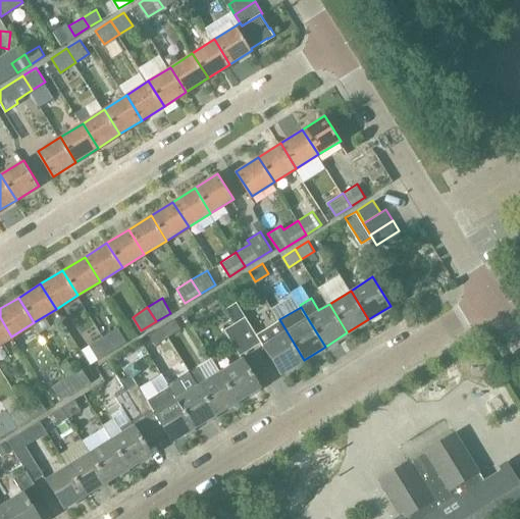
[(279,319),(256,333),(245,316),(236,322),(251,347),(261,341),(263,345),(281,373),(304,360),(279,319)]
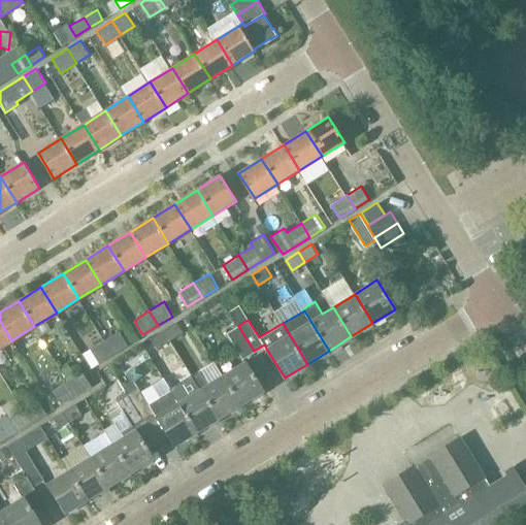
[(0,347),(11,340),(0,321),(0,347)]
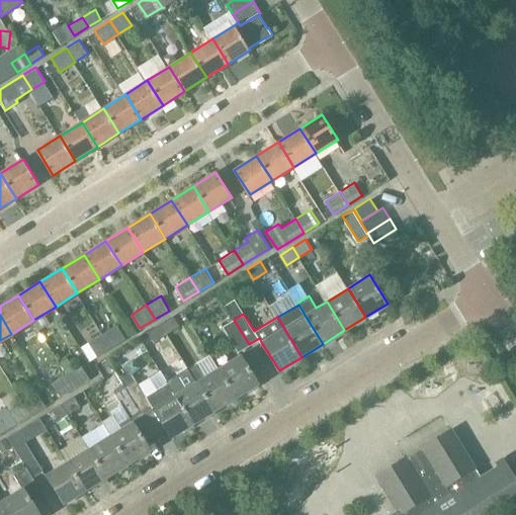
[(161,323),(167,333),(179,325),(173,315),(161,323)]
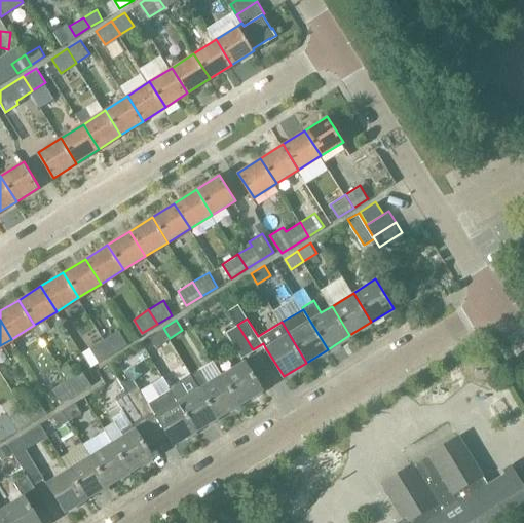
[(242,357),(253,349),(237,325),(226,331),(242,357)]
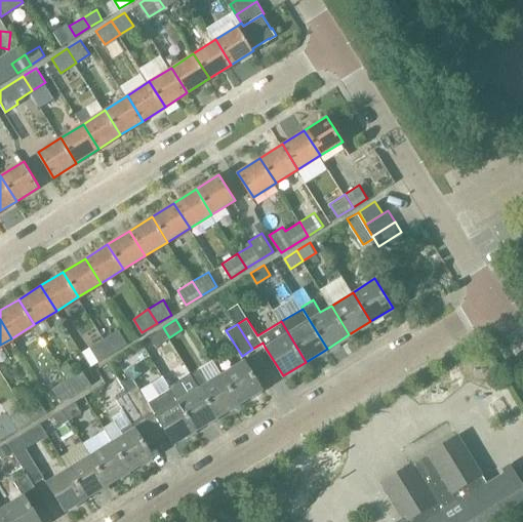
[(157,345),(169,337),(163,327),(150,334),(157,345)]
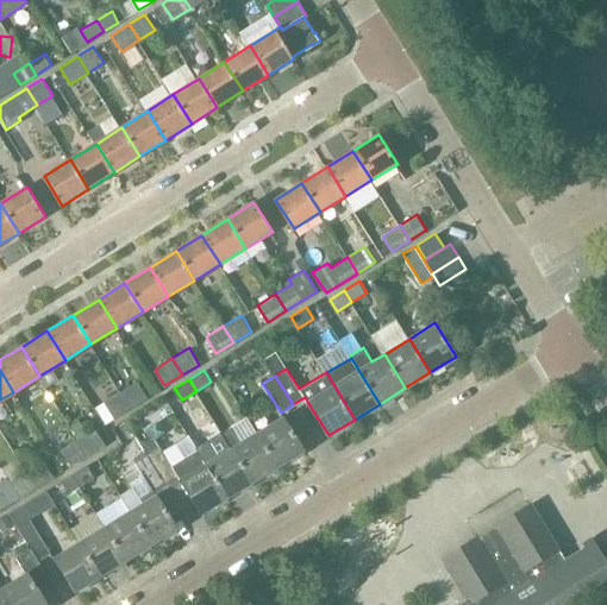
[(130,407),(148,396),(138,380),(120,391),(130,407)]
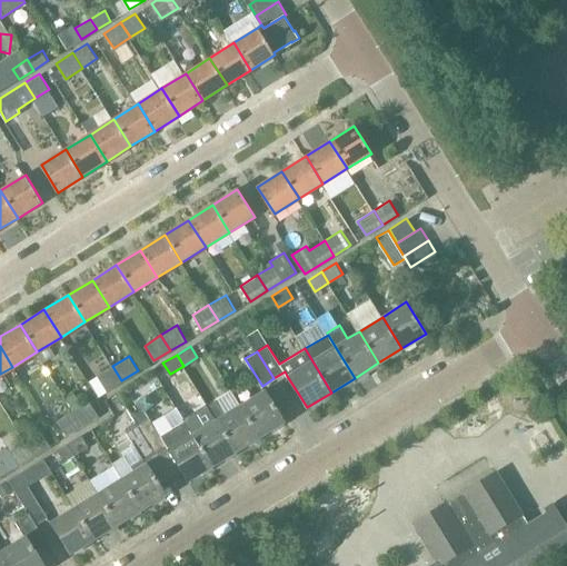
[(106,390),(121,380),(112,366),(97,376),(106,390)]
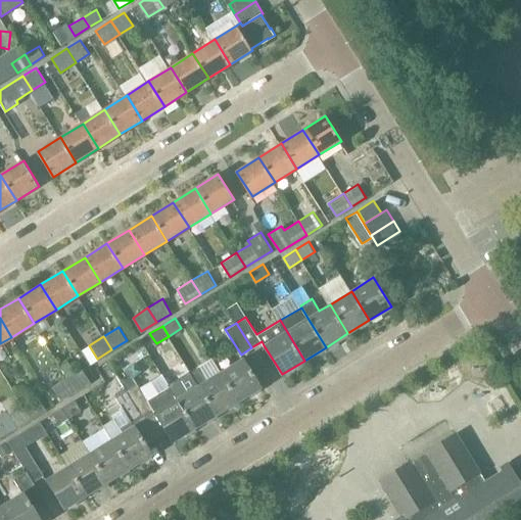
[(261,387),(256,381),(243,358),(221,372),(238,400),(261,387)]
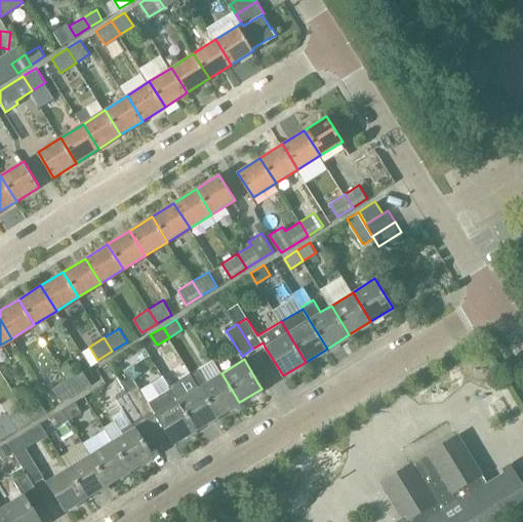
[(445,380),(453,388),(467,372),(458,365),(445,380)]
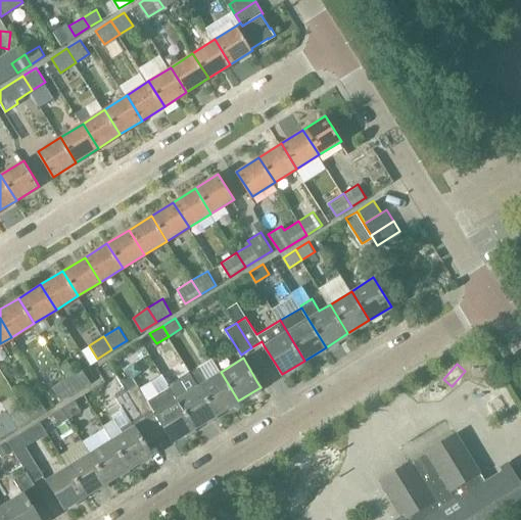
[(91,381),(83,367),(66,377),(76,390),(91,381)]
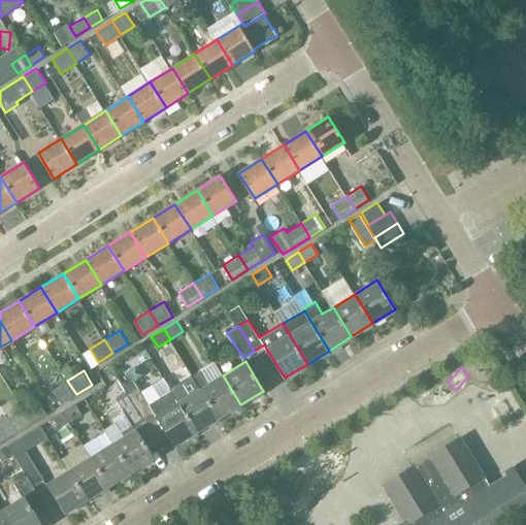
[(223,375),(208,384),(199,370),(192,374),(201,389),(217,415),(219,418),(240,404),(223,375)]
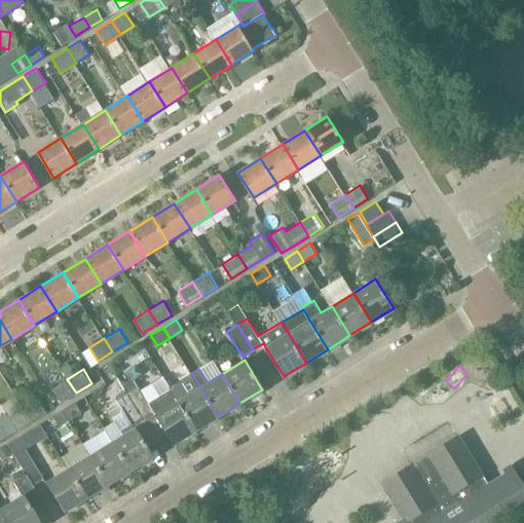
[(139,385),(146,398),(170,384),(162,372),(139,385)]
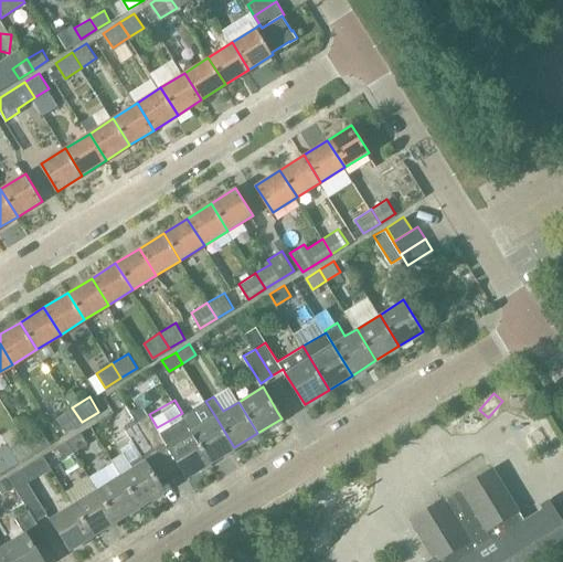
[(66,432),(82,422),(72,407),(56,416),(66,432)]
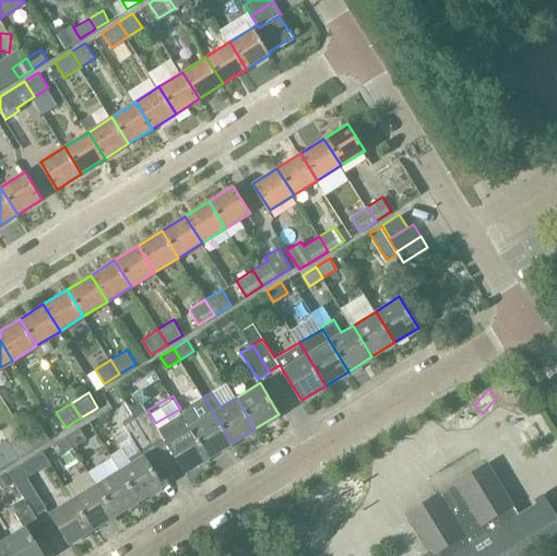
[(191,404),(180,411),(181,412),(180,412),(189,426),(205,452),(209,457),(232,442),(229,439),(213,412),(200,420),(191,404)]
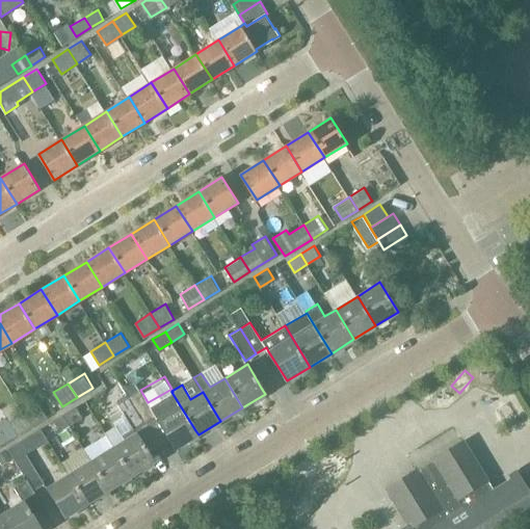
[(129,396),(144,422),(155,416),(149,406),(139,390),(129,396)]
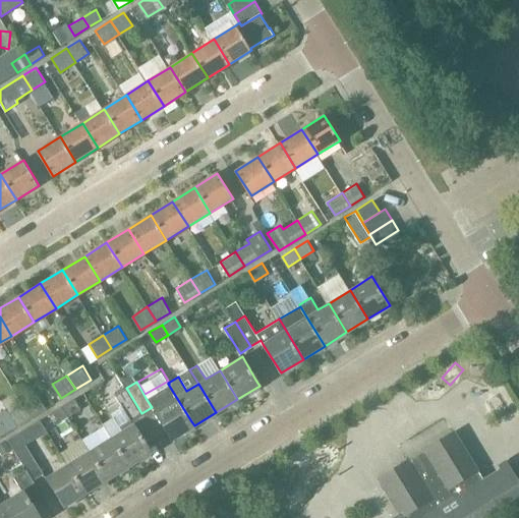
[(176,397),(168,384),(146,398),(152,407),(172,440),(194,425),(191,421),(176,397)]
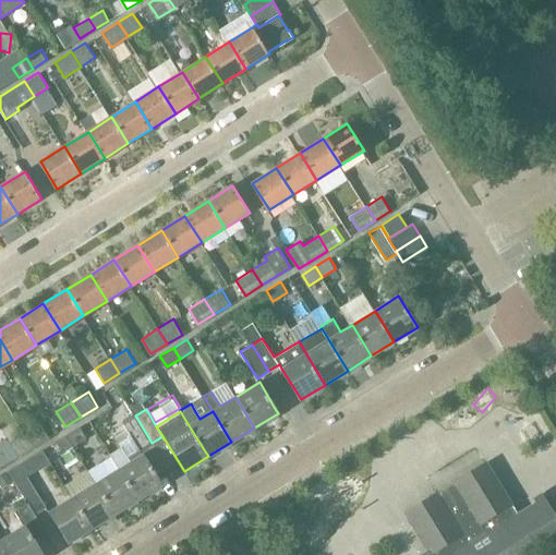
[(141,449),(152,443),(135,415),(123,423),(141,449)]
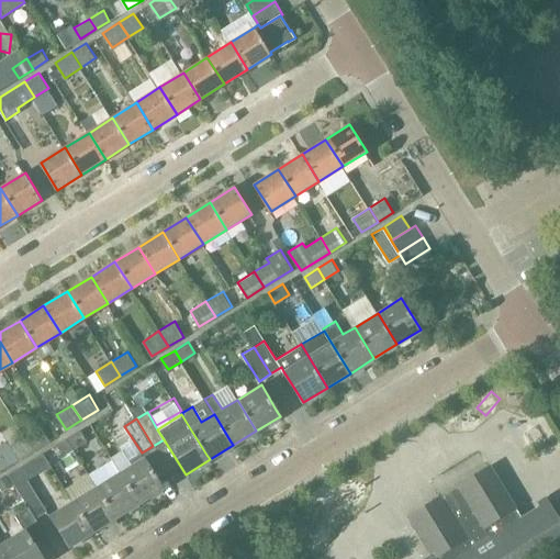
[(41,425),(25,434),(34,449),(51,439),(41,425)]
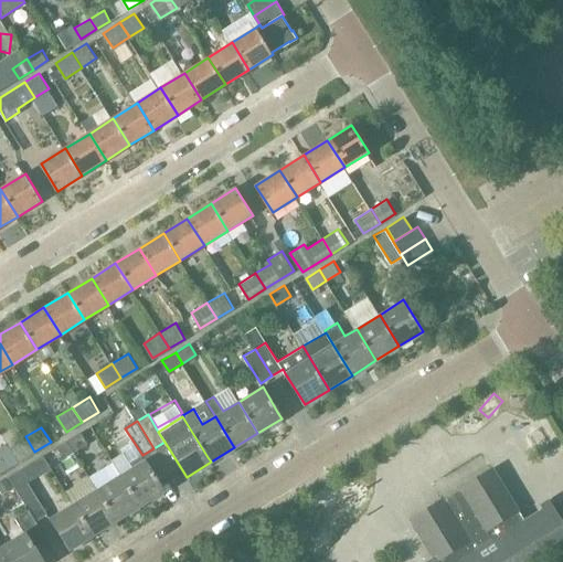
[(66,439),(74,451),(87,442),(81,431),(66,439)]
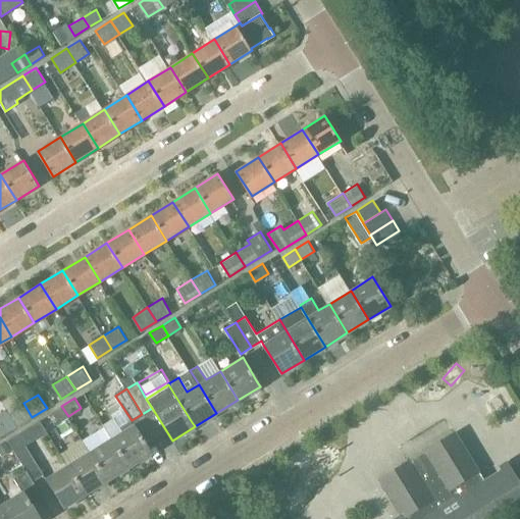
[(6,408),(0,411),(0,436),(32,417),(23,403),(9,412),(6,408)]
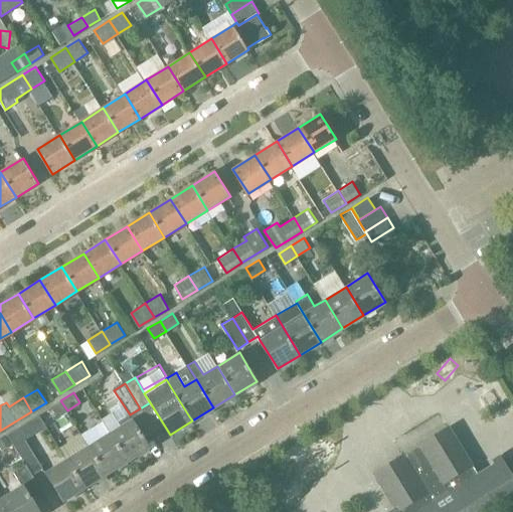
[(55,418),(67,410),(60,400),(48,407),(55,418)]
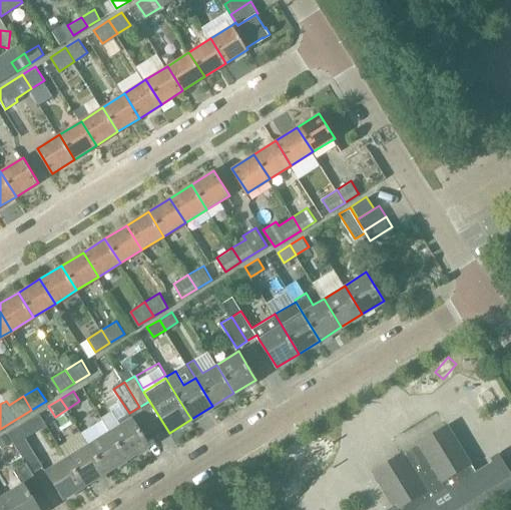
[(131,417),(121,423),(112,410),(101,417),(109,430),(127,459),(148,446),(131,417)]
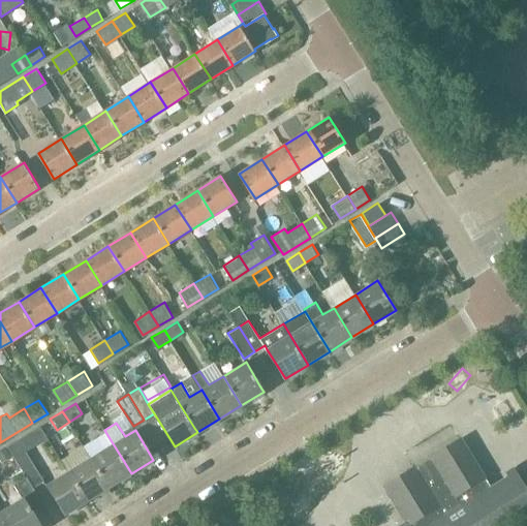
[(37,426),(22,435),(34,455),(50,445),(37,426)]
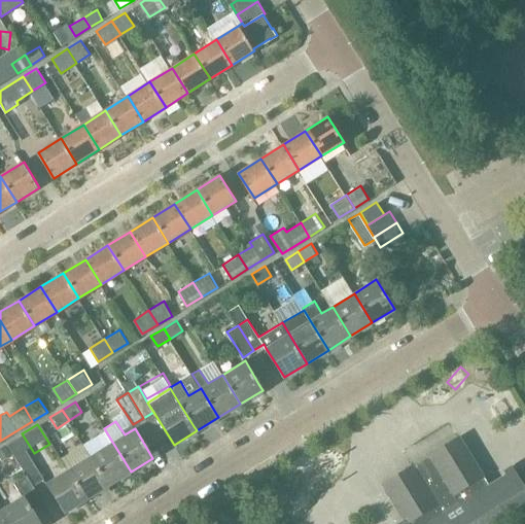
[(501,523),(524,510),(524,486),(512,465),(503,469),(505,474),(488,484),(458,435),(428,454),(412,464),(412,463),(382,482),(407,523),(501,523)]
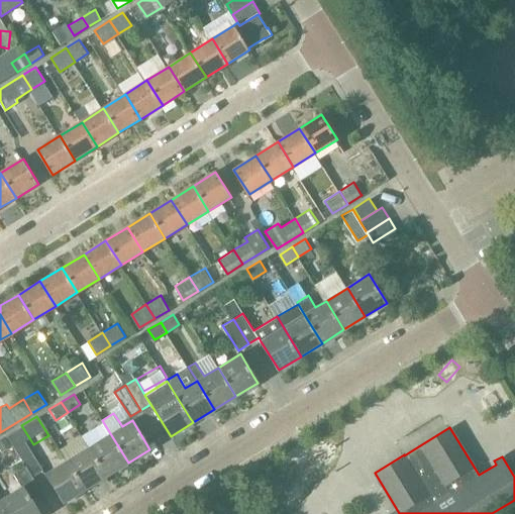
[(23,460),(33,453),(18,428),(8,435),(23,460)]
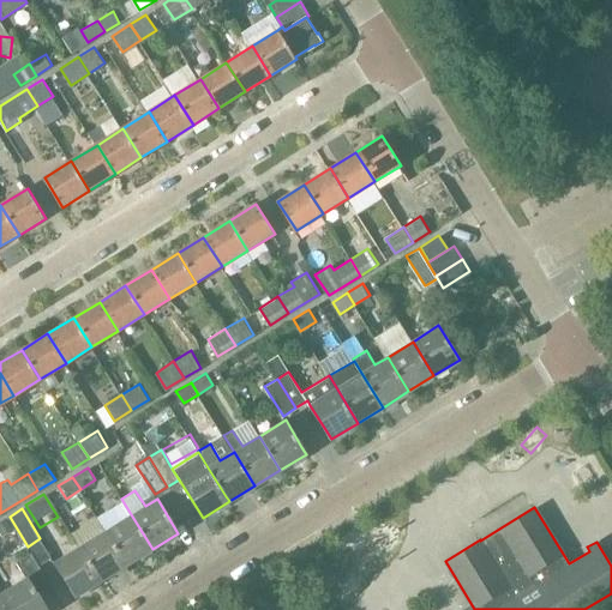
[(126,565),(153,549),(131,514),(106,531),(126,565)]
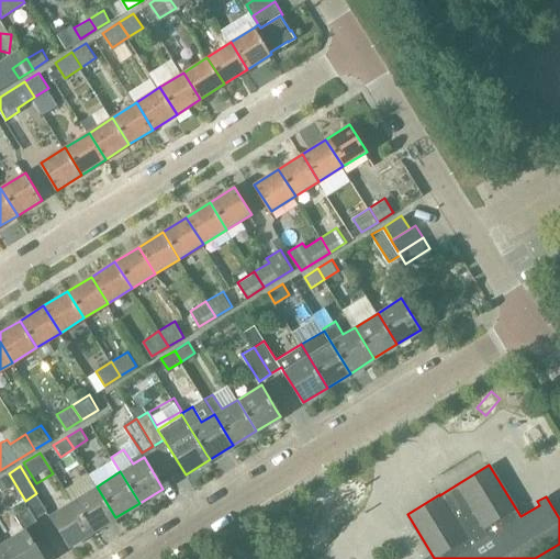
[(92,532),(115,517),(97,487),(73,501),(92,532)]
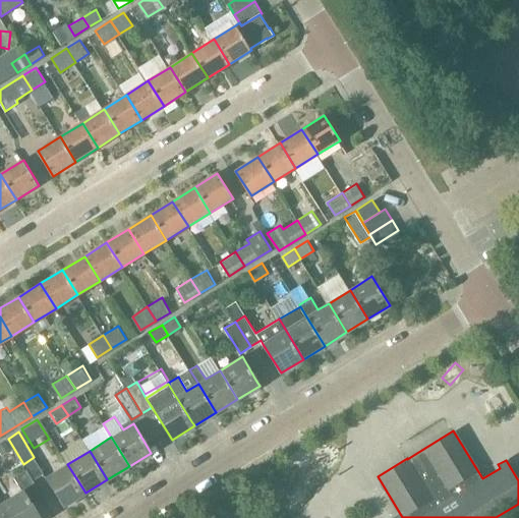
[(64,506),(85,493),(67,464),(46,477),(64,506)]
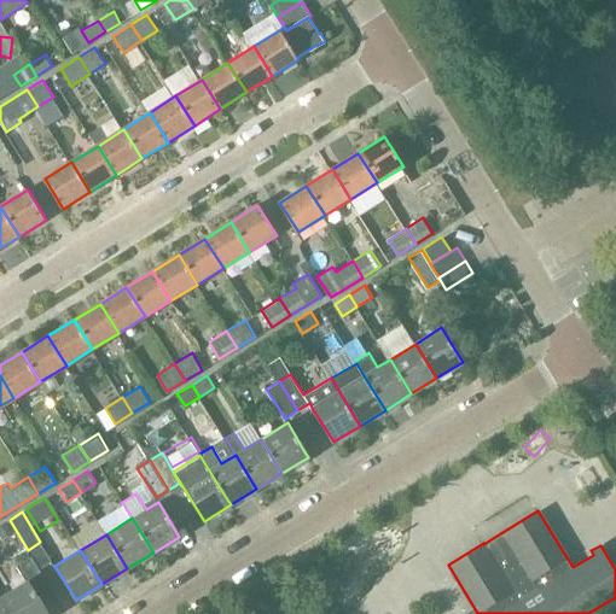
[(53,590),(40,569),(32,555),(17,563),(28,582),(0,597),(10,613),(47,613),(39,598),(53,590)]
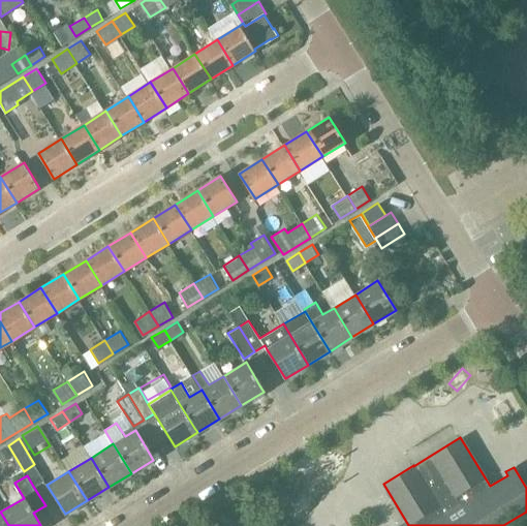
[(0,525),(8,525),(0,512),(0,525)]
